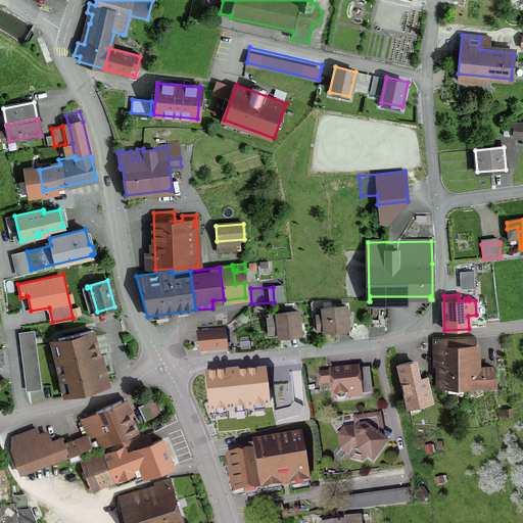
[(324,329),(325,331),(347,328),(345,306),(322,308),(323,316),(316,317),(317,329),(324,329)]
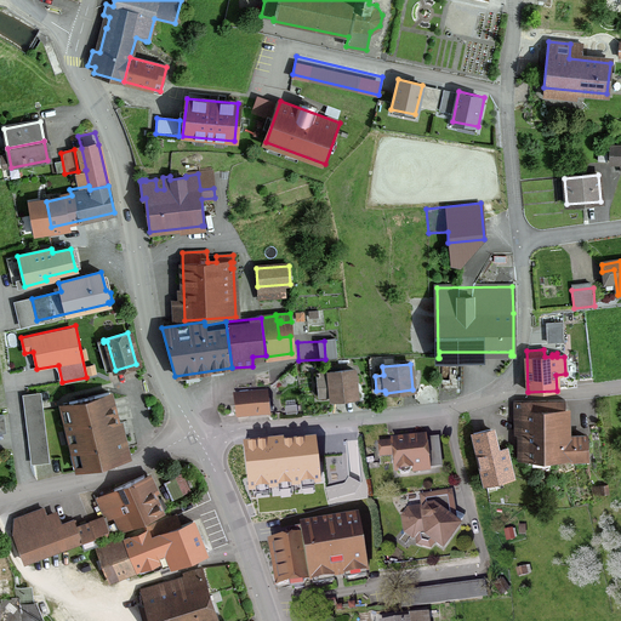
[(331,396),(331,398),(355,396),(353,370),(315,374),(318,397),(331,396)]
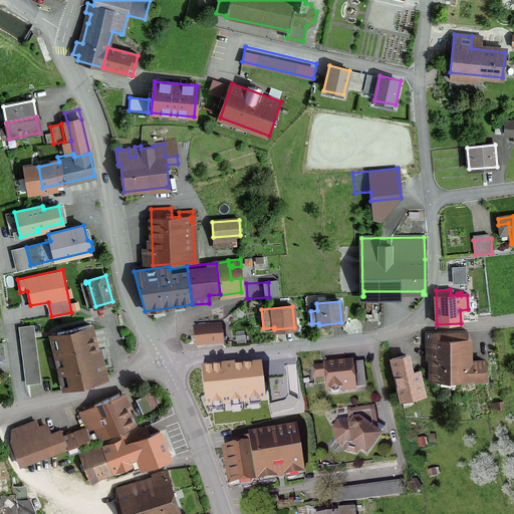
[(61,375),(66,373),(69,389),(102,379),(89,325),(56,333),(59,347),(55,348),(61,375)]
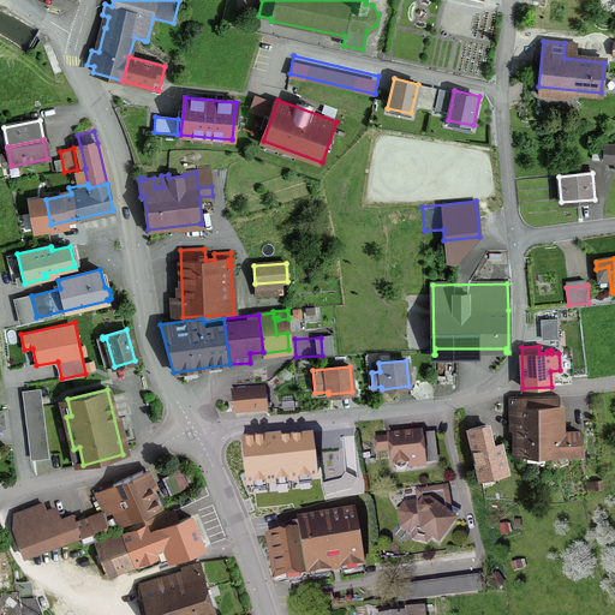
[(47,457),(39,390),(24,393),(33,458),(47,457)]
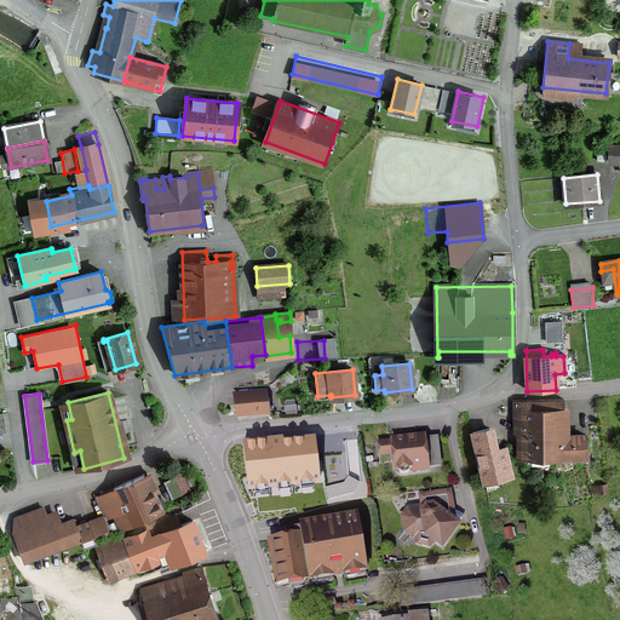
[(236,418),(267,415),(265,397),(235,400),(236,418)]
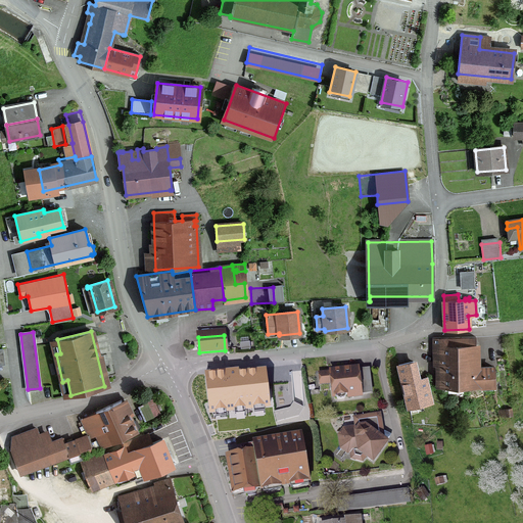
[(475,368),(475,337),(455,338),(455,364),(462,364),(463,387),(466,387),(493,386),(492,367),(475,368)]
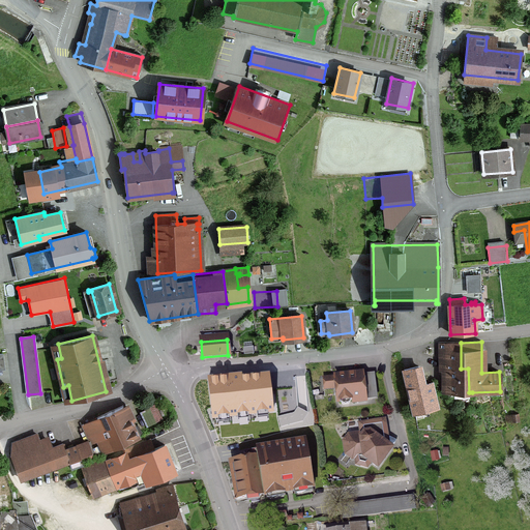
[(439,358),(445,360),(445,392),(469,392),(468,369),(461,369),(461,343),(460,343),(445,343),(438,343),(438,351),(439,351),(439,358)]
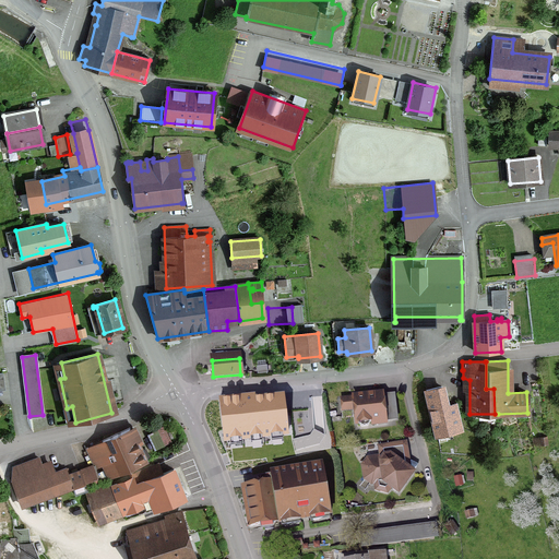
[(445,406),(441,387),(425,391),(429,409),(430,409),(436,433),(460,428),(454,404),(445,406)]
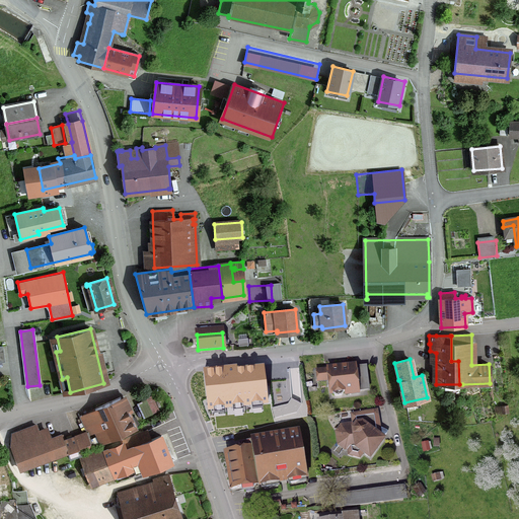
[(236,364),(205,368),(209,408),(268,401),(264,364),(236,367),(236,364)]
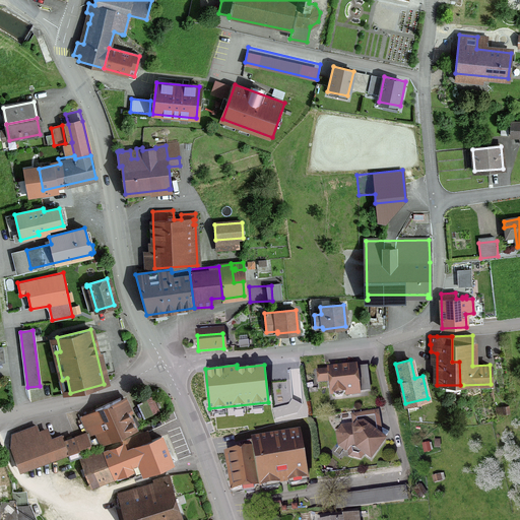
[(356,385),(354,368),(316,372),(317,382),(329,380),(331,393),(332,393),(335,398),(341,397),(344,392),(367,389),(367,384),(356,385)]
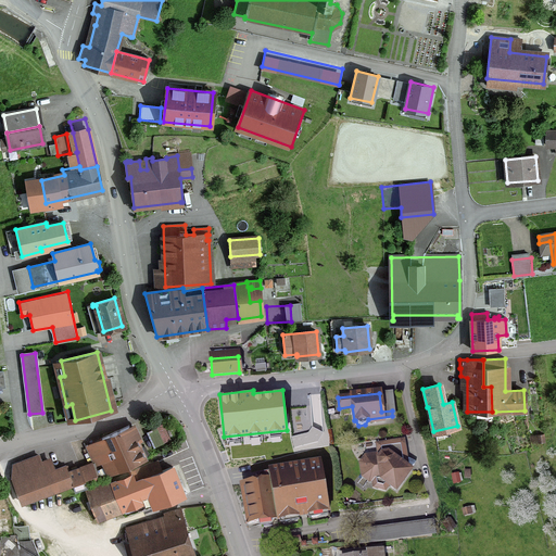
[(108,476),(114,472),(143,459),(128,426),(86,446),(95,466),(101,463),(106,476),(108,476)]
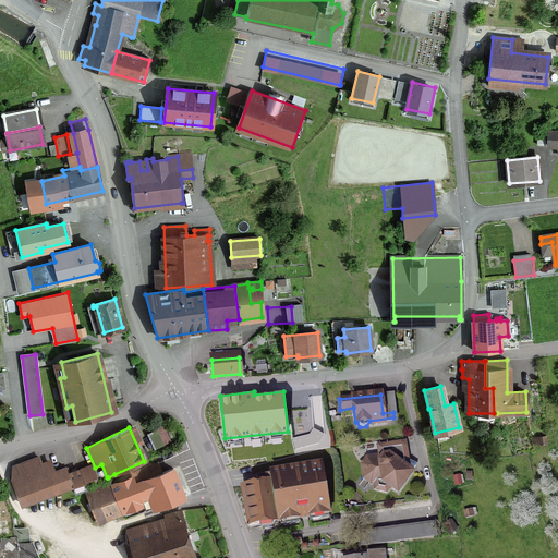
[(397,492),(411,473),(389,457),(367,460),(362,465),(364,478),(371,483),(383,481),(397,492)]
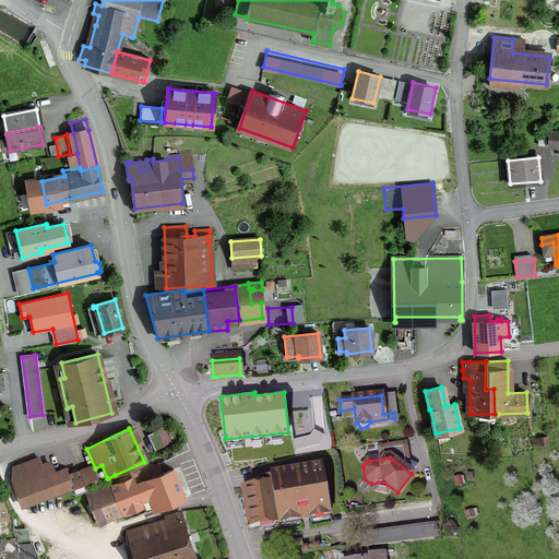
[(75,495),(87,490),(80,471),(68,475),(66,468),(54,473),(49,464),(42,466),(38,459),(23,464),(23,463),(12,467),(11,478),(21,504),(36,499),(36,500),(72,487),(75,495)]
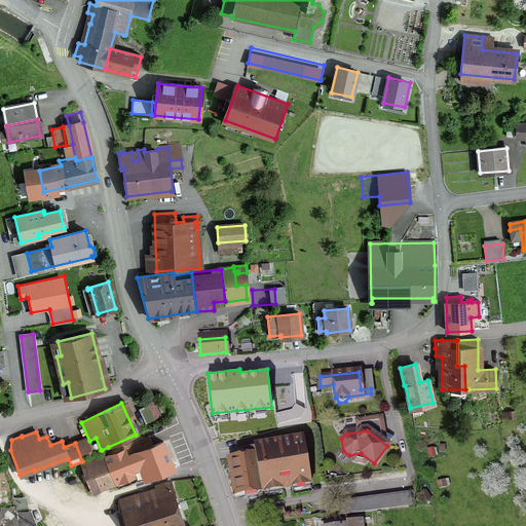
[(126,445),(130,454),(127,456),(133,471),(145,466),(149,478),(174,468),(162,442),(152,446),(148,437),(126,445)]
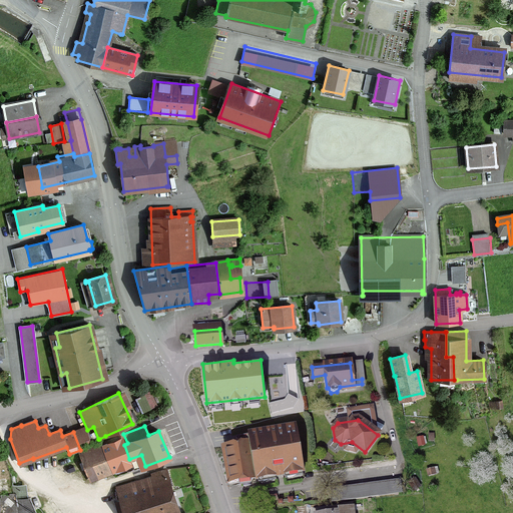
[(254,479),(255,479),(303,471),(295,428),(247,436),(249,444),(254,479)]
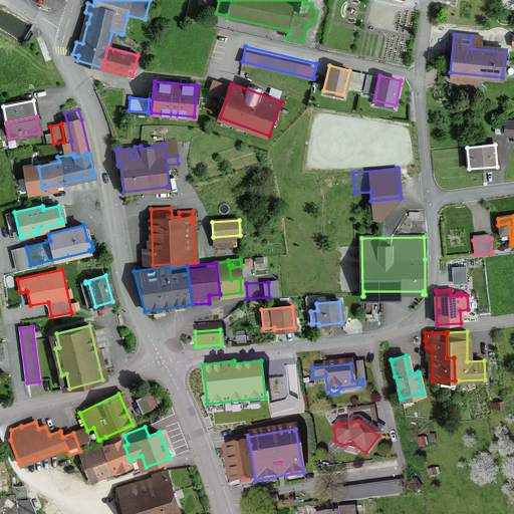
[(224,449),(230,484),(255,480),(250,445),(246,445),(244,437),(234,439),(235,447),(224,449)]
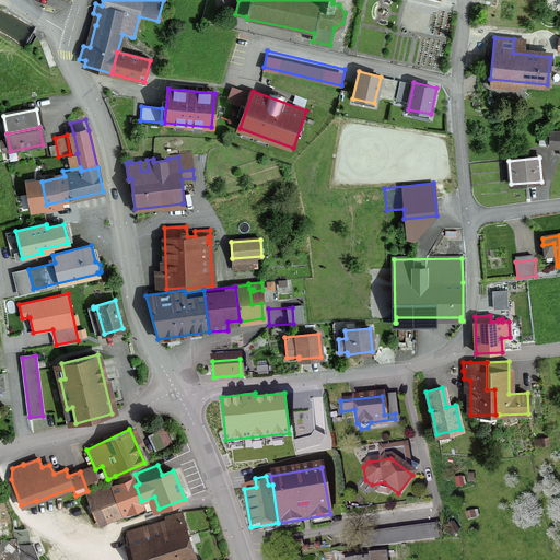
[(136,486),(133,480),(112,489),(121,514),(143,505),(141,501),(136,486)]
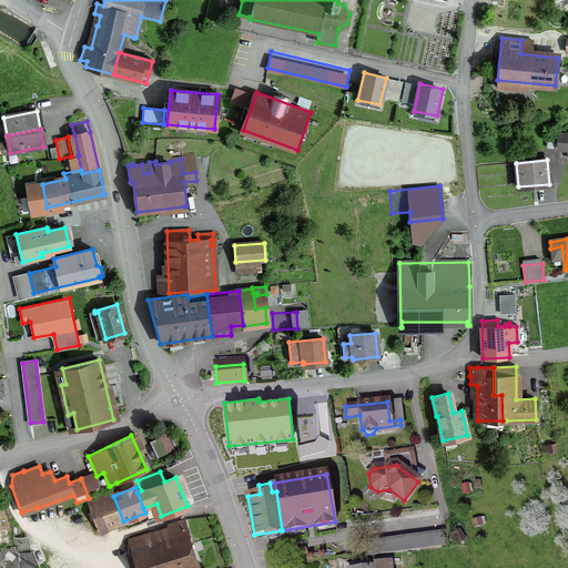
[(113,496),(112,493),(89,501),(100,530),(123,521),(113,496)]
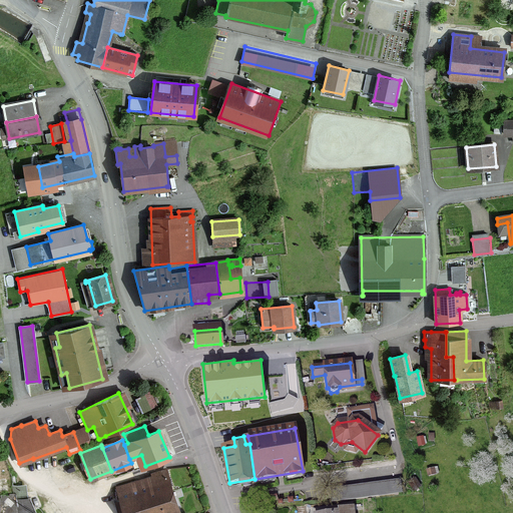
[(122,512),(178,512),(164,470),(151,474),(152,477),(153,481),(146,483),(146,484),(139,486),(138,481),(119,487),(116,491),(122,512)]
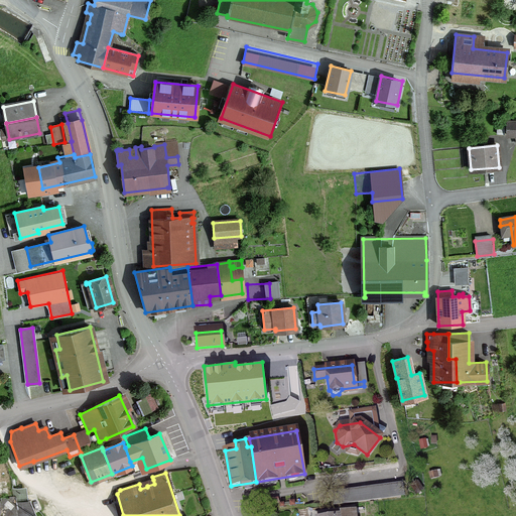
[(401,484),(394,485),(331,493),(333,506),(403,497),(401,484)]
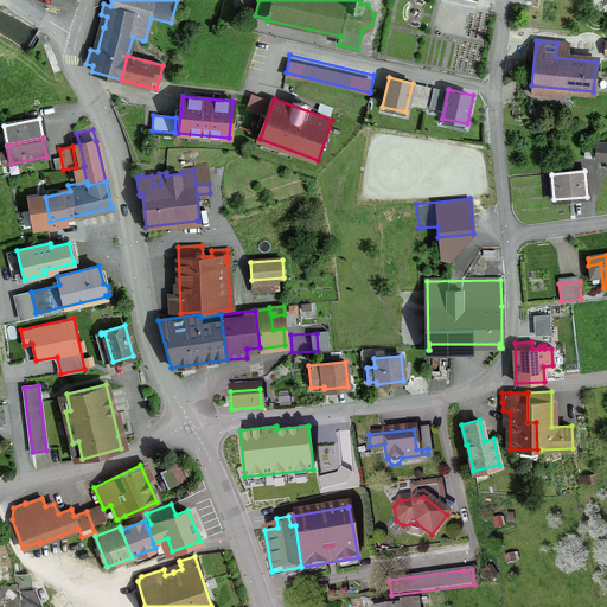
[(0,588),(1,606),(42,606),(34,589),(18,592),(18,585),(0,586),(0,588)]
